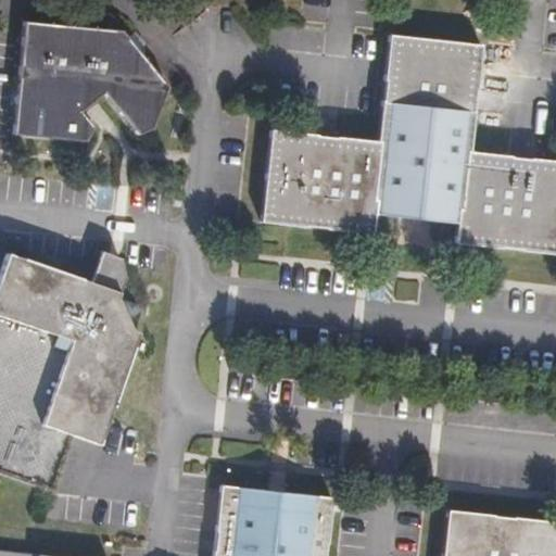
[(126,29),(29,22),(19,134),(90,139),(97,124),(85,109),(109,91),(143,131),(159,125),(169,84),(126,29)]
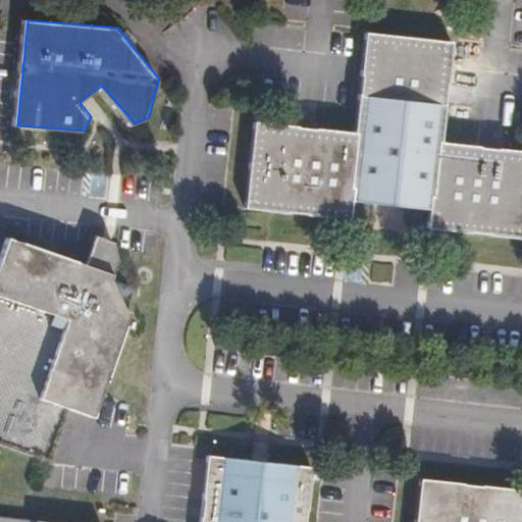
[(246,208),(355,220),(357,199),(359,184),(433,192),(432,207),(430,228),(521,238),(521,147),(445,139),(456,41),(363,31),(353,128),(256,117),(246,208)]
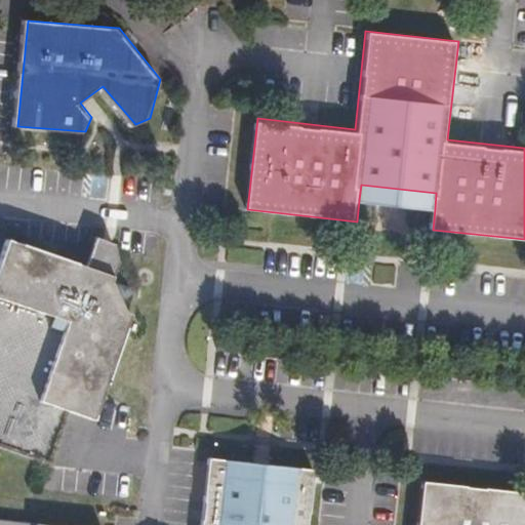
[(361,185),(359,200),(435,208),(436,193),(361,185)]
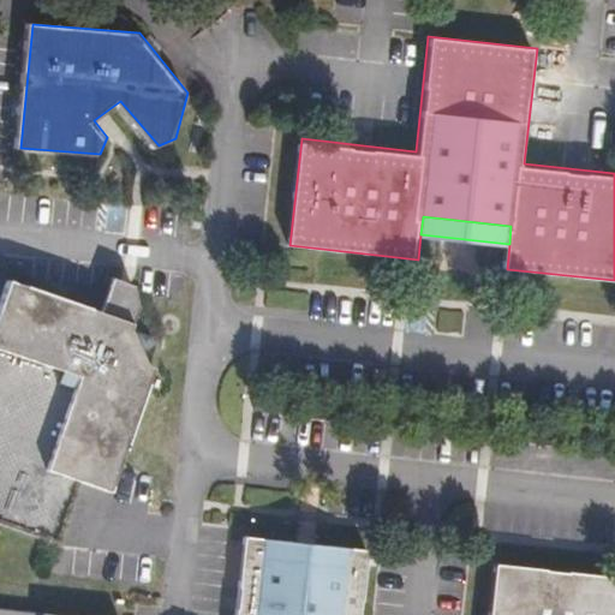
[(102,309),(13,279),(0,316),(0,512),(63,535),(81,477),(114,488),(154,364),(149,363),(154,352),(156,344),(153,335),(135,327),(137,318),(135,284),(113,279),(102,309)]
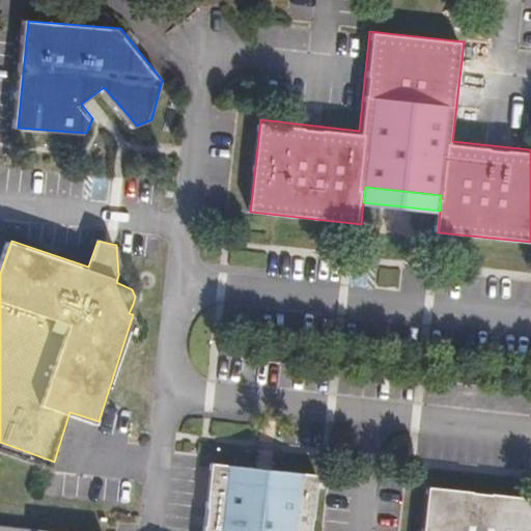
[(316,530),(323,477),(212,465),(203,530),(316,530)]
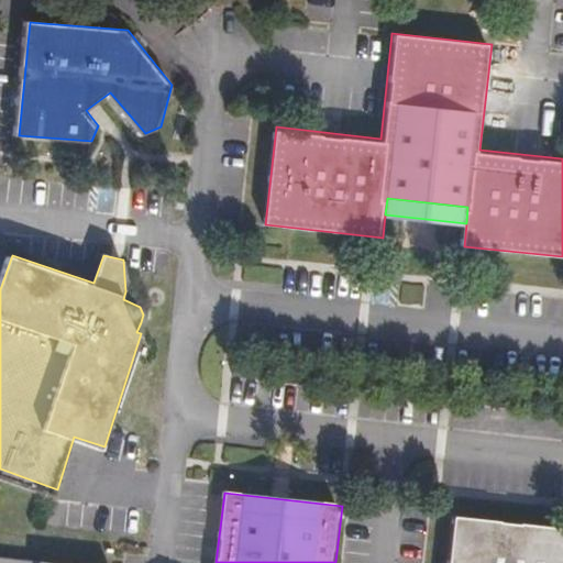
[(562,562),(562,527),(455,517),(450,562),(562,562)]
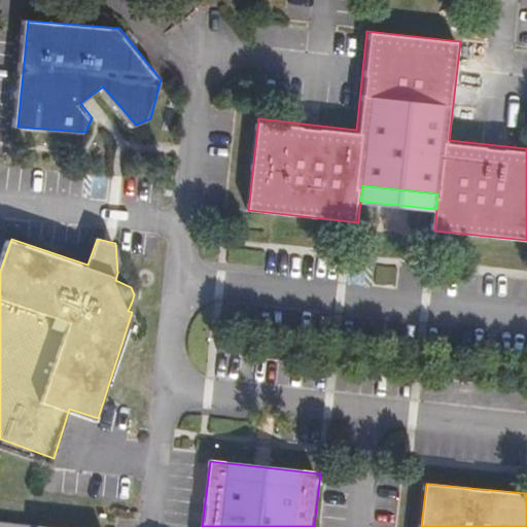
All buildings are outlined.
